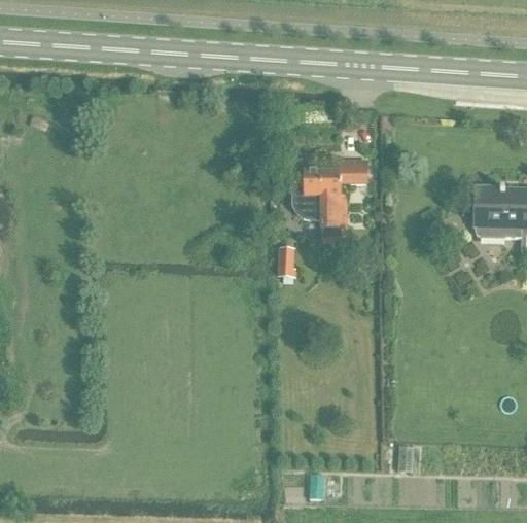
[(320,227),(347,228),(347,196),(341,196),(341,183),(366,183),(366,160),(340,160),(340,170),(290,170),(290,203),(291,206),(292,209),(296,214),(300,217),(305,219),(309,221),(315,221),(320,220),(320,227)]
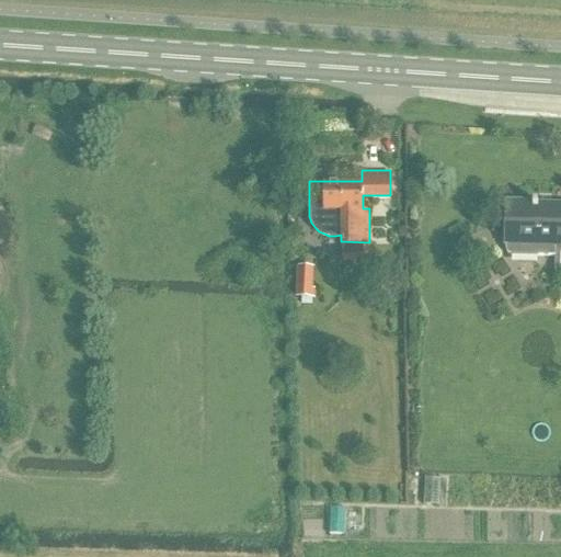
[(504,252),(536,253),(536,251),(554,252),(554,247),(560,246),(560,202),(537,201),(537,197),(533,197),(533,199),(506,197),(504,240),(504,252)]
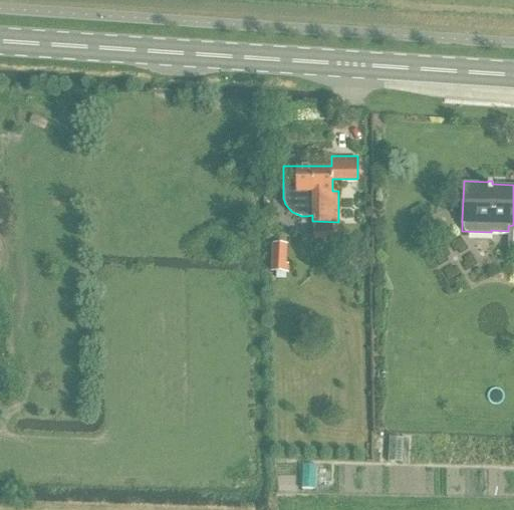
[(286,261),(287,241),(271,240),(271,270),(289,270),(289,261),(286,261)]
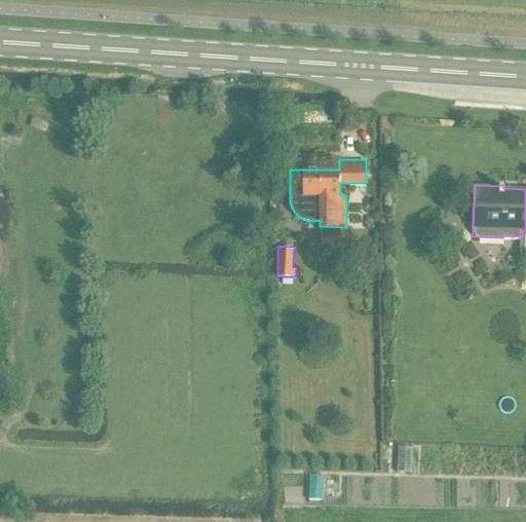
[(384,454),(392,454),(393,445),(384,445),(384,454)]
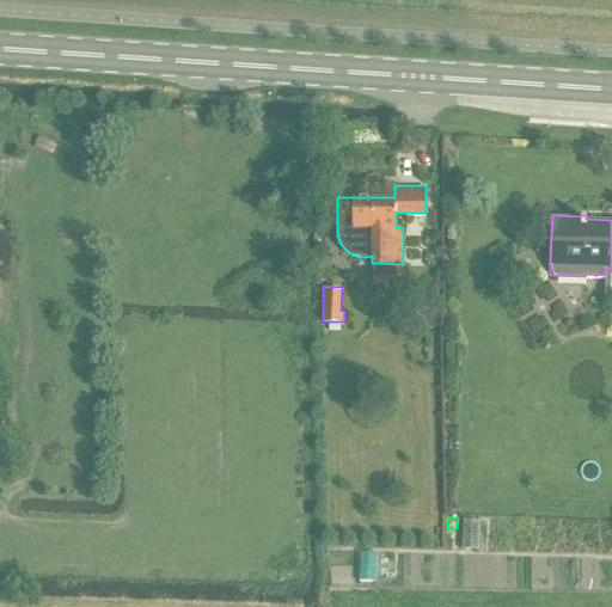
[(463,546),(476,546),(477,517),(464,517),(463,546)]
